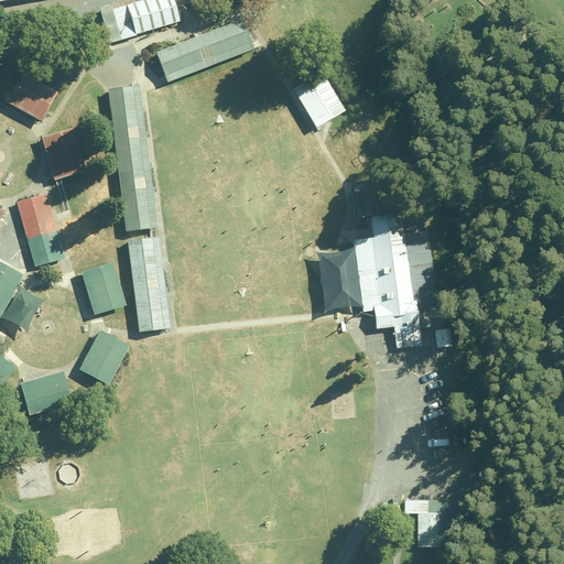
[(173,24),(165,0),(126,0),(91,11),(102,46),(173,24)]
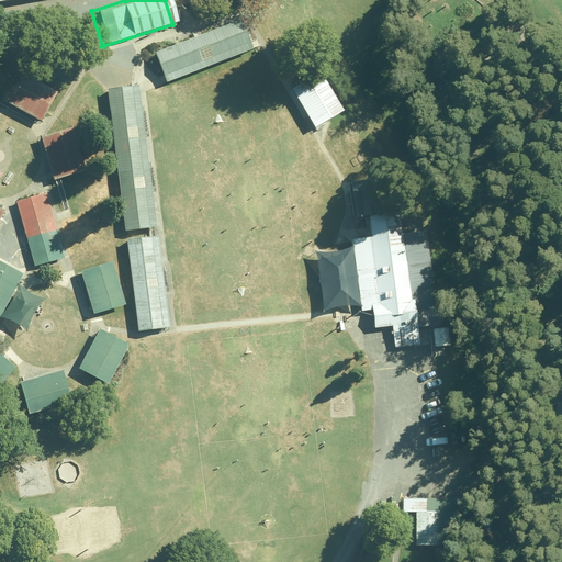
[(246,49),(234,17),(149,49),(161,81),(246,49)]
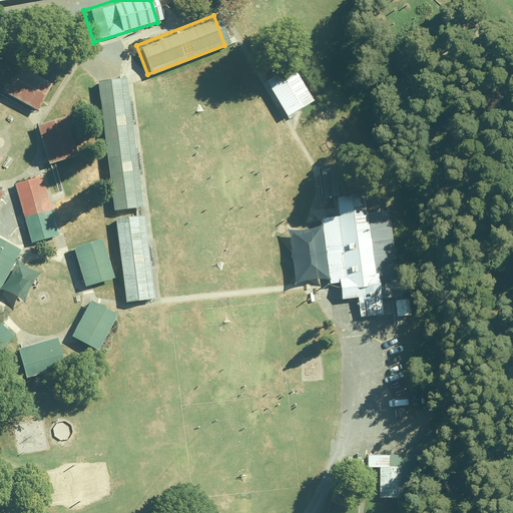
[(286,57),(262,71),(286,113),(310,100),(286,57)]
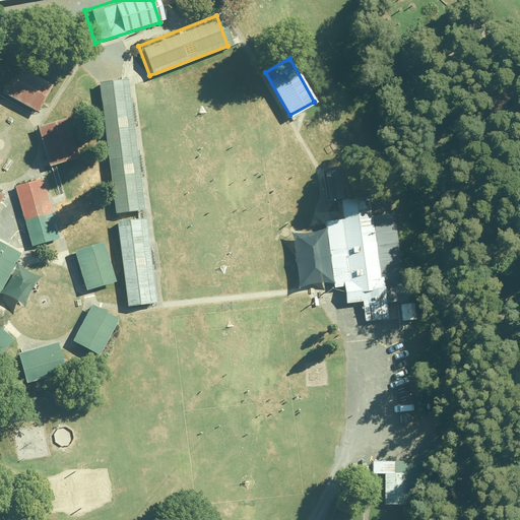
[(15,68),(2,93),(39,113),(52,86),(15,68)]
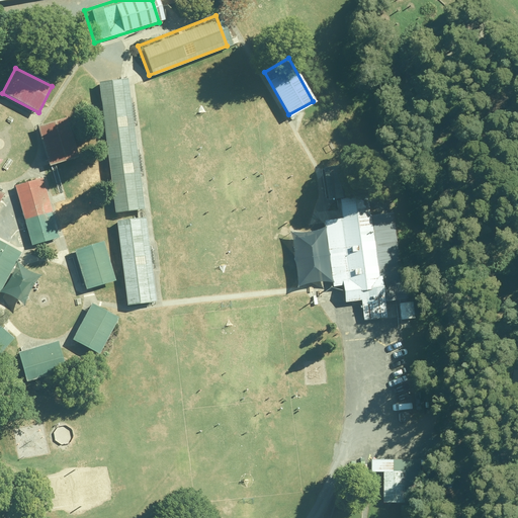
[(139,211),(122,78),(96,82),(112,214),(139,211)]
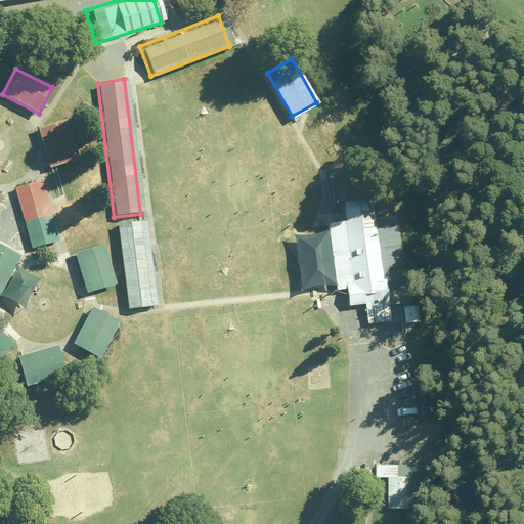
[(70,119),(36,130),(49,172),(84,161),(70,119)]
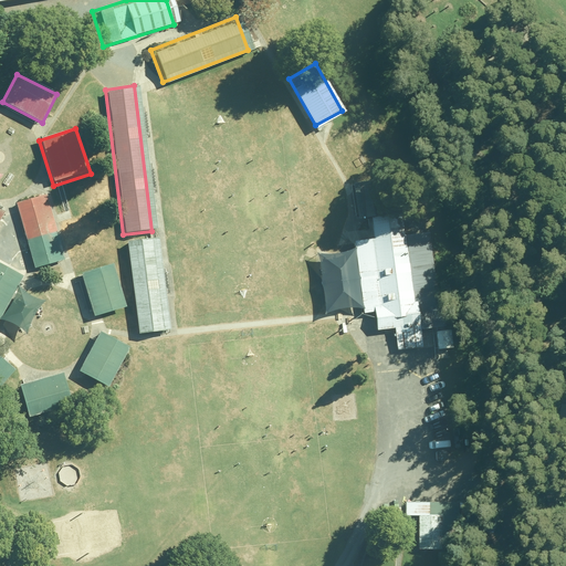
[(376,181),(354,185),(358,218),(380,216),(376,181)]
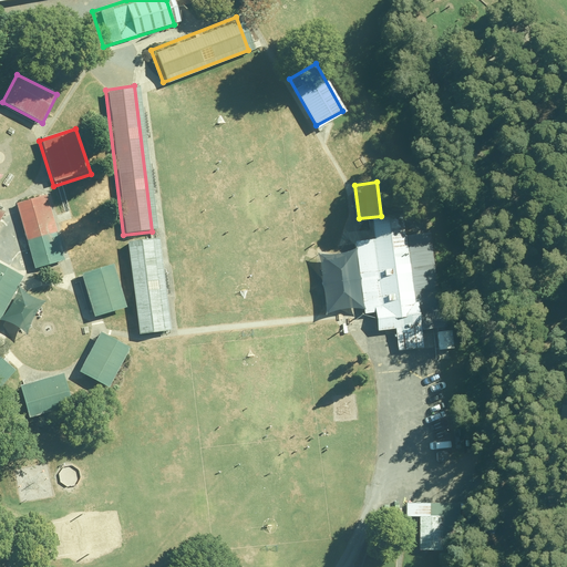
[(43,195),(14,204),(34,272),(63,265),(43,195)]
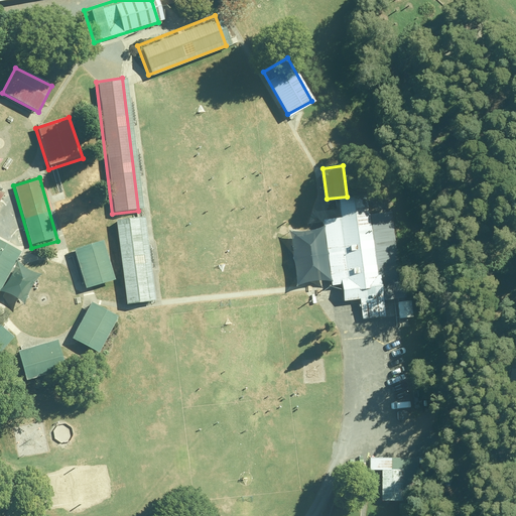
[(321,220),(333,285),(341,284),(343,299),(359,297),(381,293),(383,300),(405,296),(403,282),(400,283),(388,212),(368,215),(365,198),(352,200),(352,197),(338,200),(340,217),(321,220)]
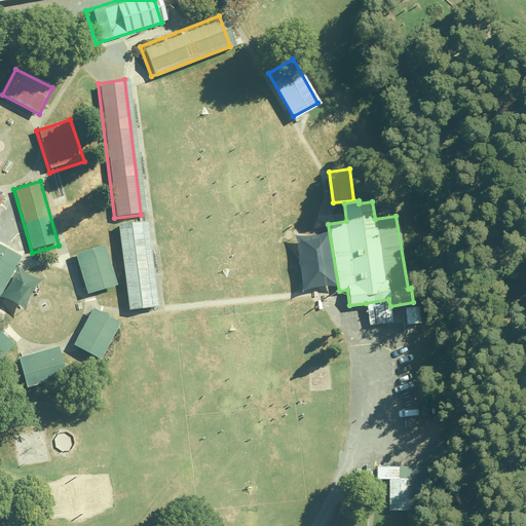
[(143,224),(113,228),(123,308),(153,304),(143,224)]
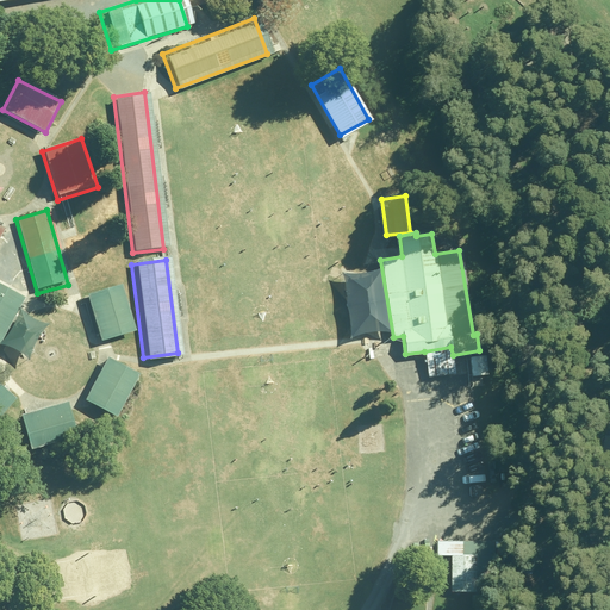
[(393,332),(381,267),(338,274),(349,340),(393,332)]
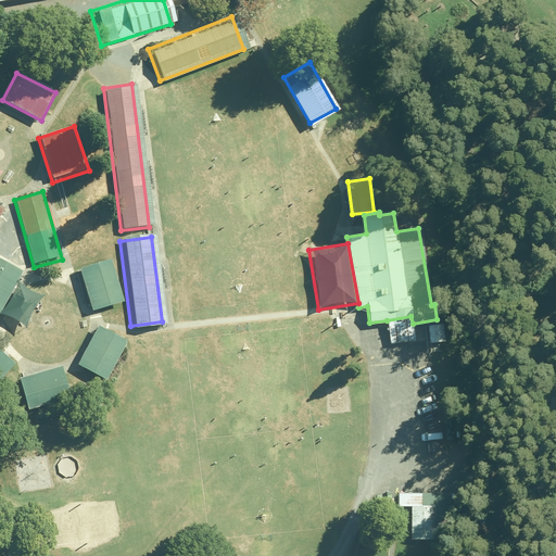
[(111,263),(83,270),(95,313),(122,305),(111,263)]
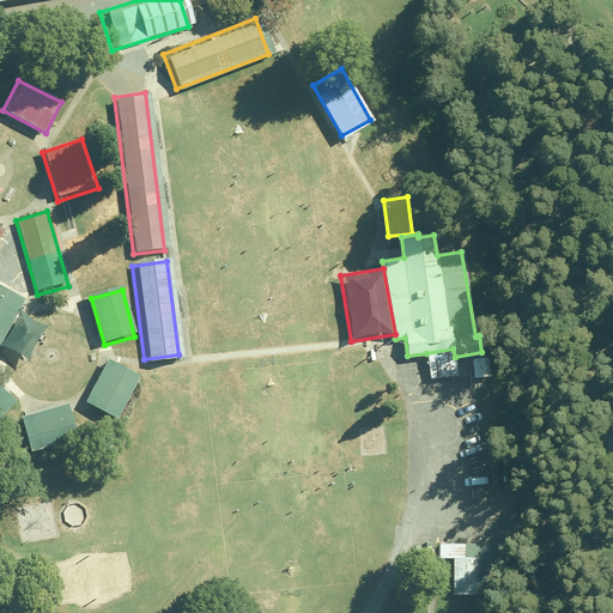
[(0,347),(20,310),(0,299),(0,347)]
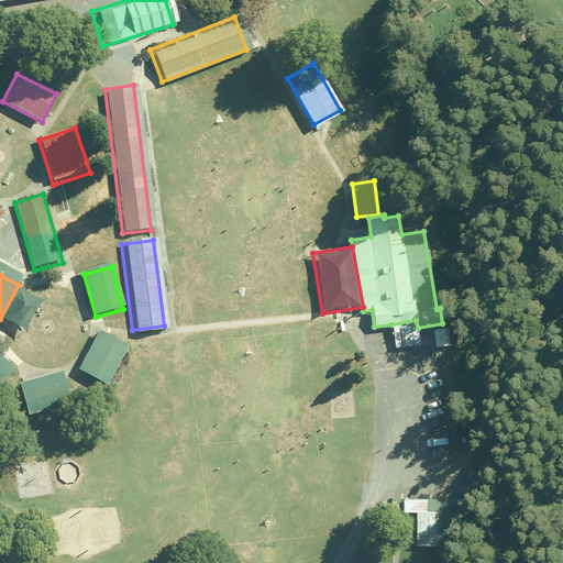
[(40,300),(21,290),(1,324),(21,335),(40,300)]
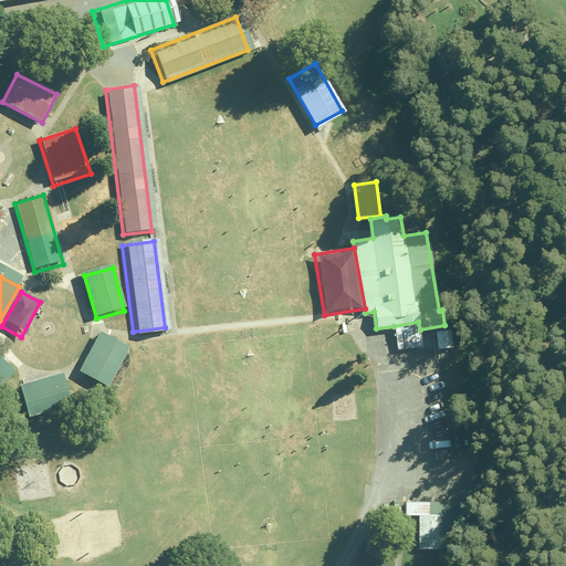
[(418,322),(394,326),(397,349),(422,345),(418,322)]
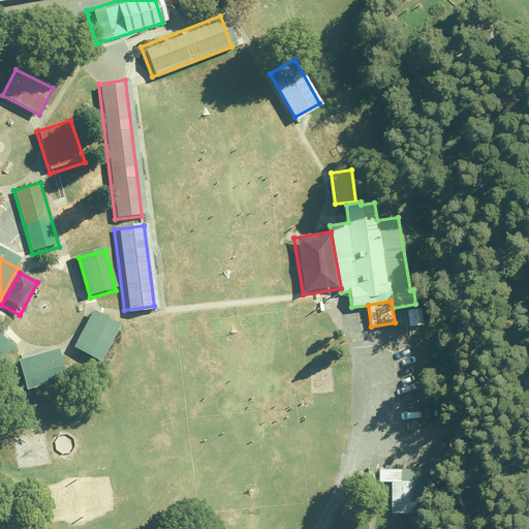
[(125,327),(96,310),(75,344),(104,362),(125,327)]
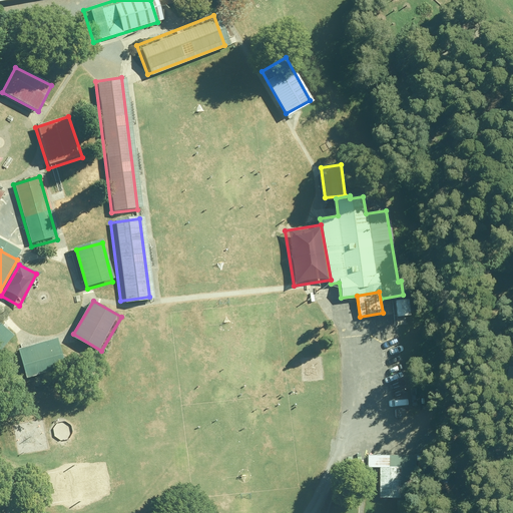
[(1,321),(0,321),(0,351),(16,335),(9,328),(1,321)]
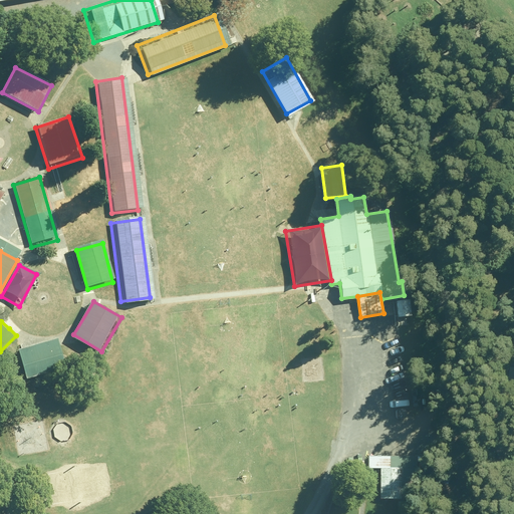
[(67,367),(57,336),(19,349),(29,380),(67,367)]
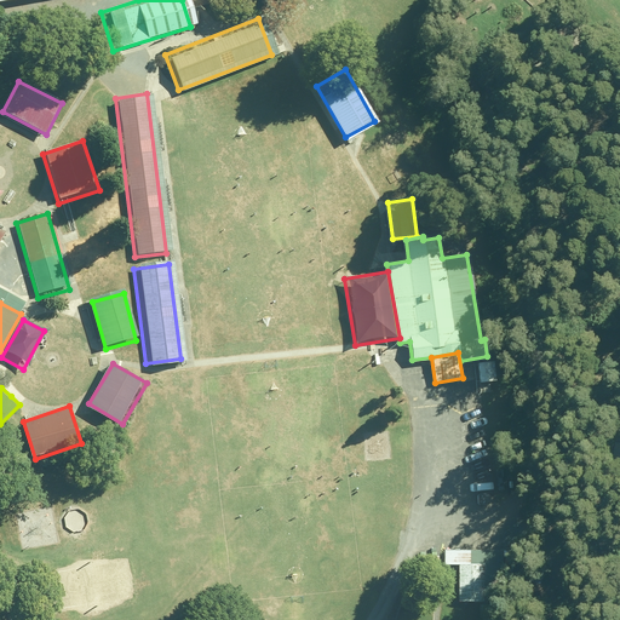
[(503,550),(445,550),(445,566),(457,567),(457,604),(501,604),(503,550)]
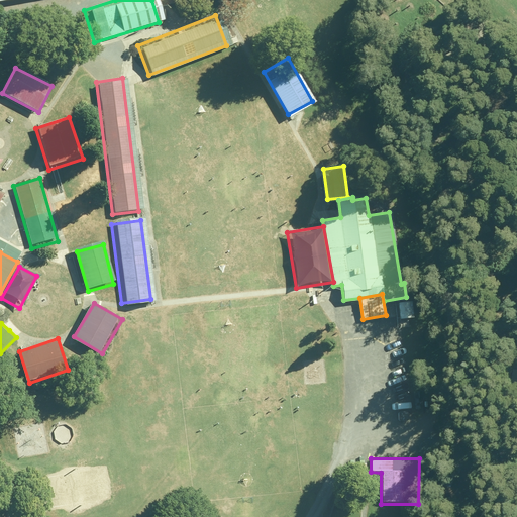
All buildings are outlined.
